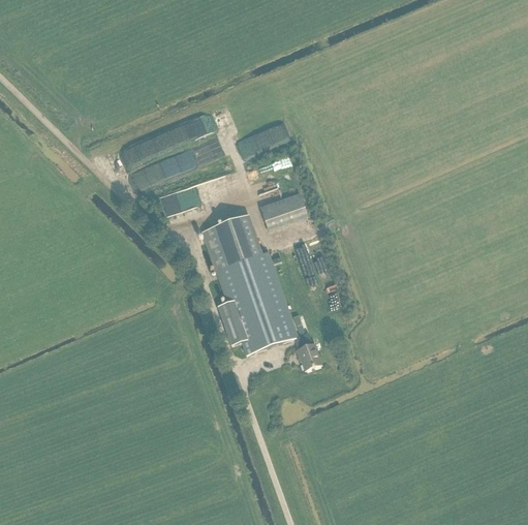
[(242,155),(288,142),(282,122),(237,135),(242,155)]
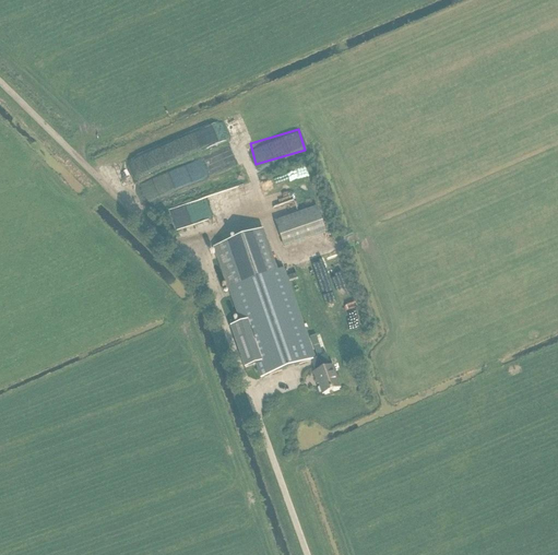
[(137,174),(146,168),(138,152),(128,157),(137,174)]
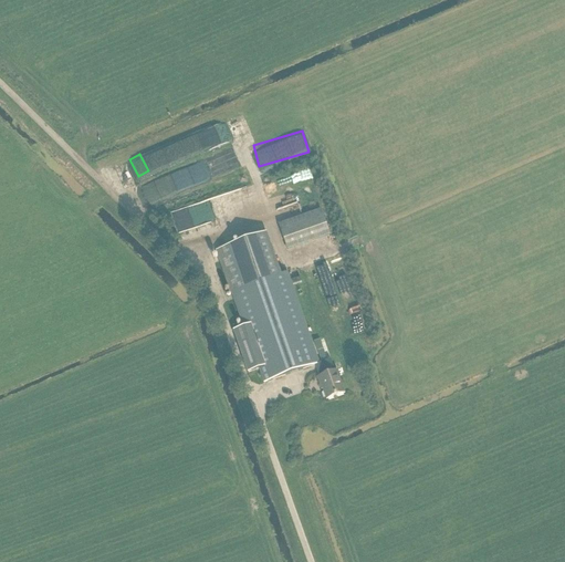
[(178,186),(212,173),(205,154),(170,168),(178,186)]
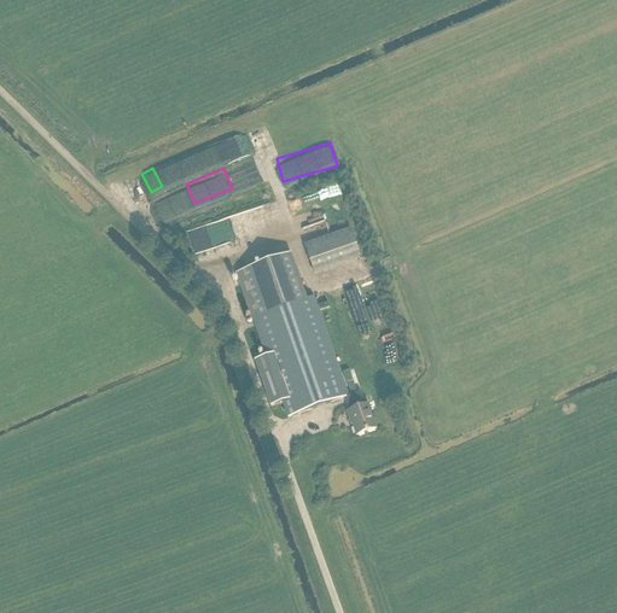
[(359,252),(349,225),(303,240),(313,268),(359,252)]
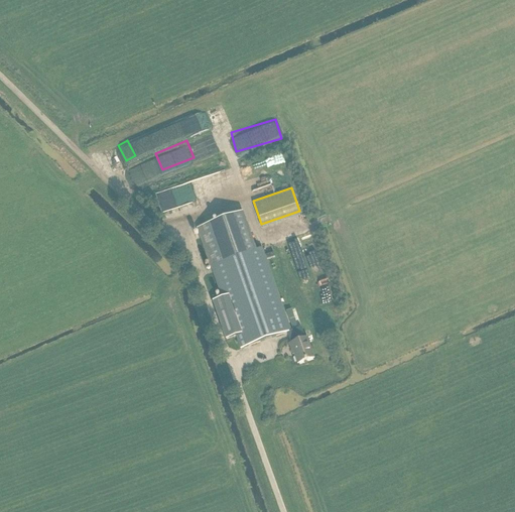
[(235,332),(240,346),(286,330),(289,340),(288,341),(290,349),(292,348),(297,361),(313,355),(306,335),(304,336),(300,324),(290,328),(261,245),(256,247),(243,208),(195,224),(209,263),(211,263),(224,300),(214,303),(225,335),(235,332)]
